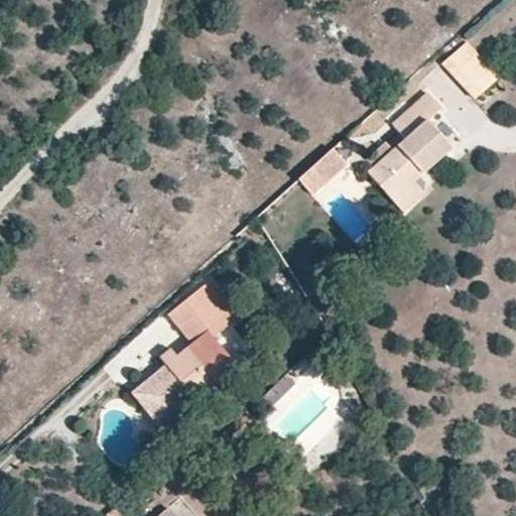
[(499,78),(468,41),(441,65),(474,100),(499,78)]
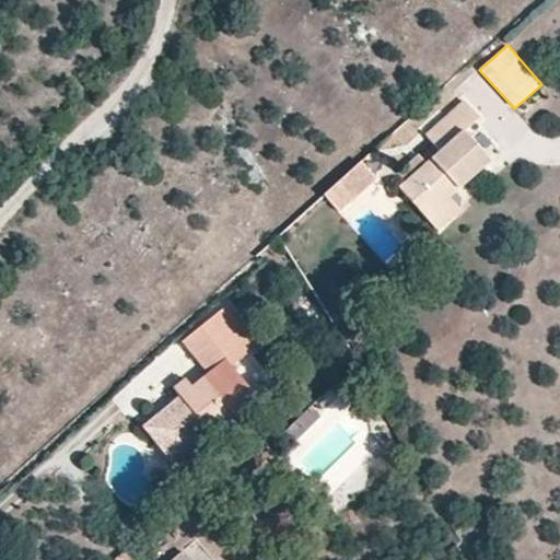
[(451,199),(491,163),(464,132),(480,119),(464,101),(426,135),(440,151),(427,163),(419,154),(394,175),(401,184),(398,188),(427,220),(451,199)]
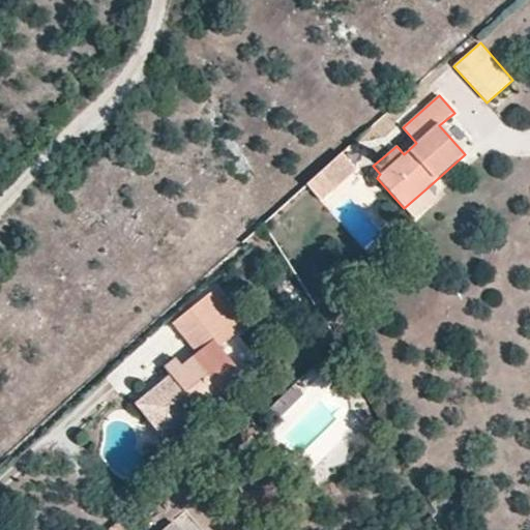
[(322,201),(356,171),(341,154),(306,184),(322,201)]
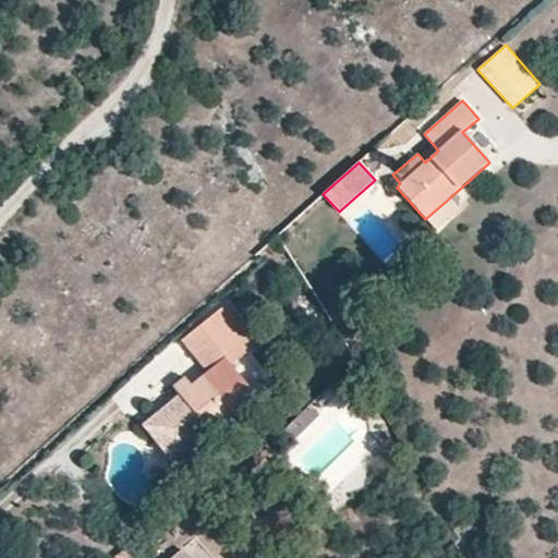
[(435,230),(458,209),(449,198),(425,219),(435,230)]
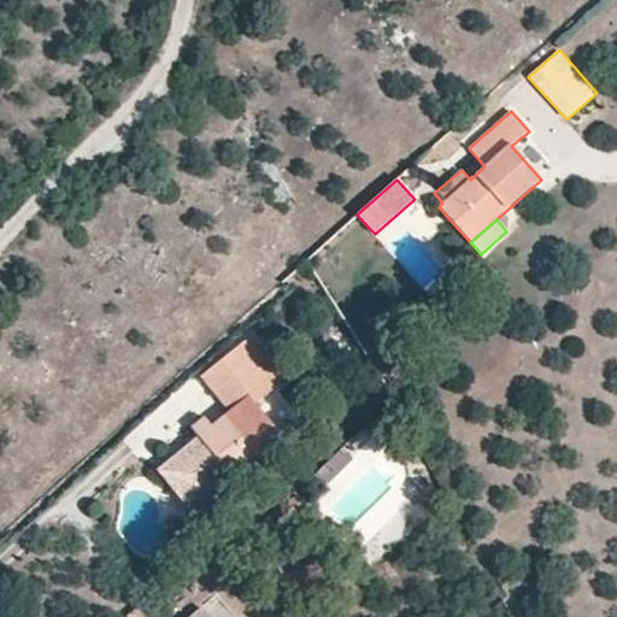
[(282,440),(254,403),(286,380),(252,336),(201,376),(229,412),(211,427),(204,417),(191,427),(199,438),(169,462),(183,481),(198,470),(209,487),(227,472),(231,477),(282,440)]
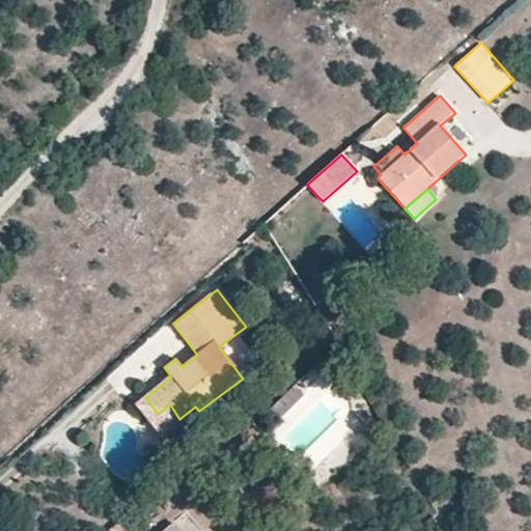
[(239,336),(223,346),(233,360),(248,350),(239,336)]
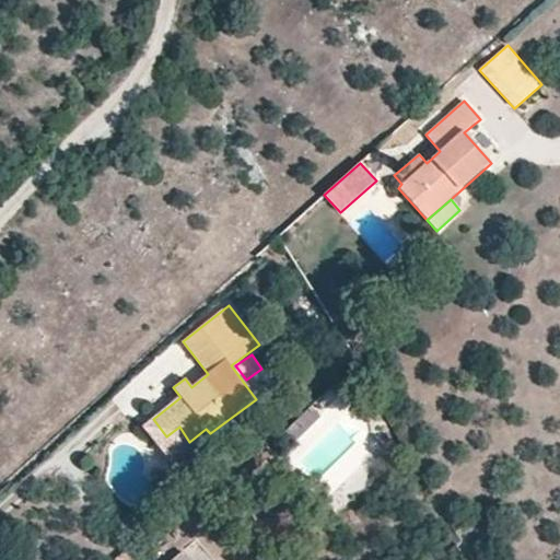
[(189,442),(179,427),(166,436),(178,451),(189,442)]
